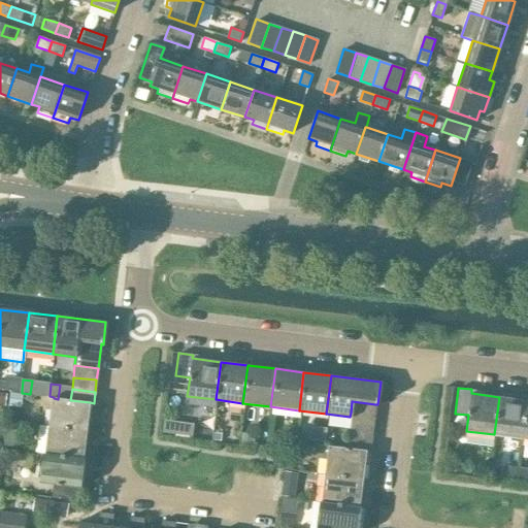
[(494,434),(522,438),(527,400),(499,397),(494,434)]
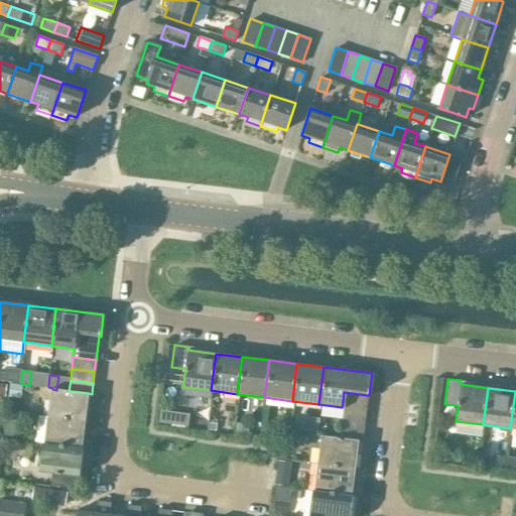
[(85,420),(88,393),(69,391),(56,390),(52,389),(50,389),(47,416),(85,420)]
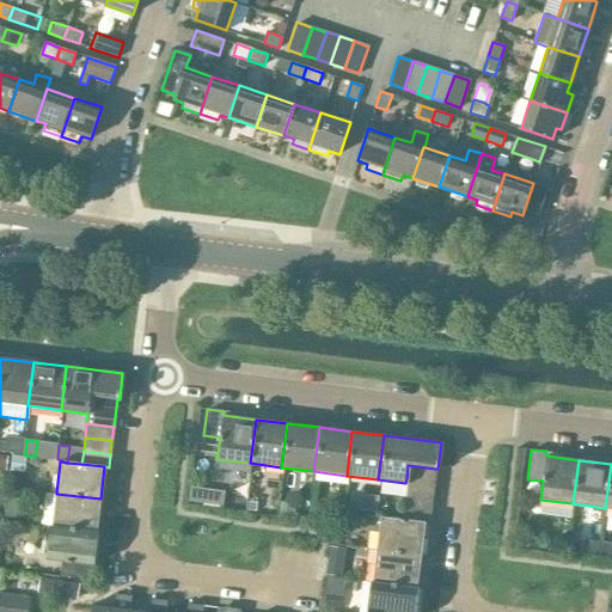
[(434,482),(435,469),(408,465),(407,478),(434,482)]
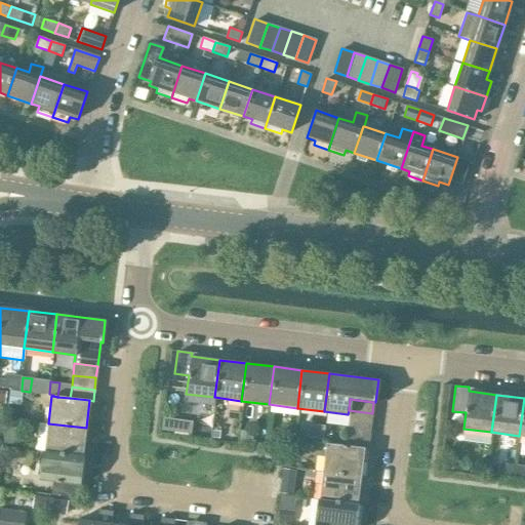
[(9,409),(8,418),(17,419),(18,410),(9,409)]
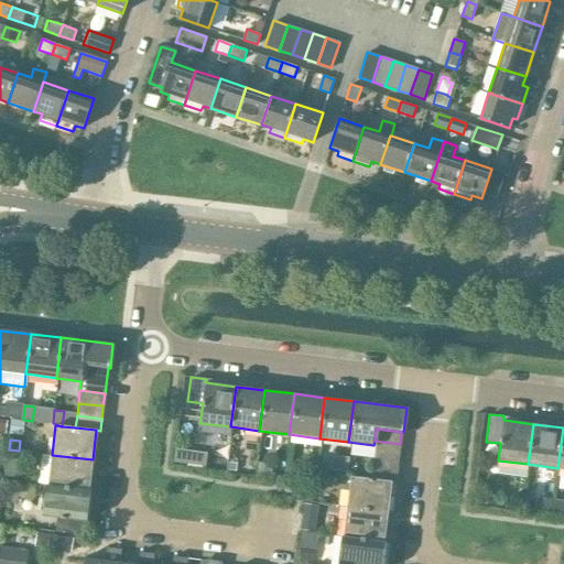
[(387,442),(375,441),(373,445),(372,453),(387,455),(398,456),(400,444),(387,442)]
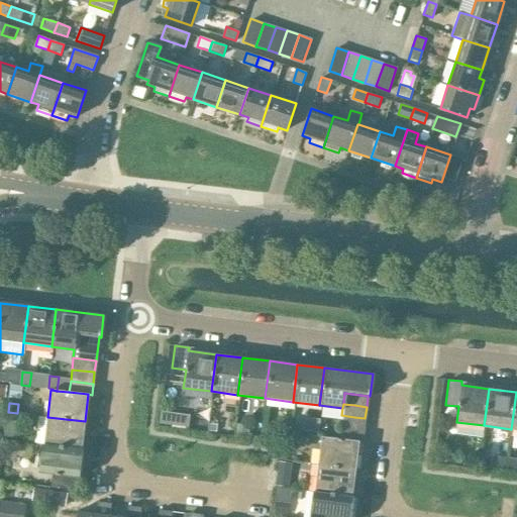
[(175,413),(162,411),(161,423),(173,425),(175,413)]
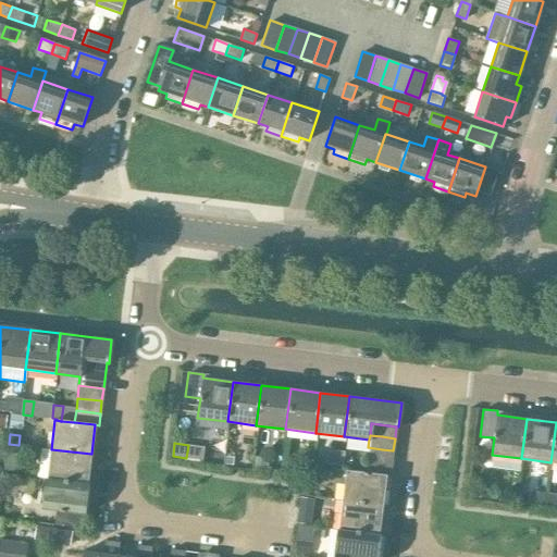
[(21,447),(8,446),(4,471),(19,472),(21,447)]
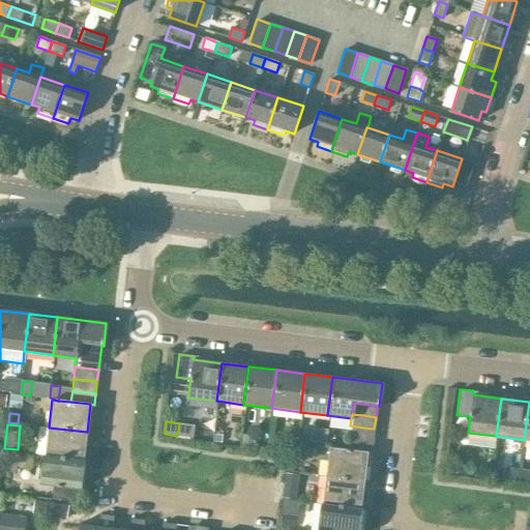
[(373,441),(374,429),(350,425),(349,438),(373,441)]
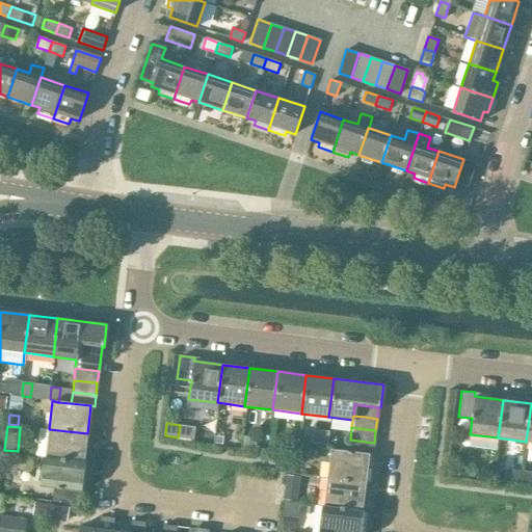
[(49,429),(45,458),(84,462),(87,433),(49,429)]
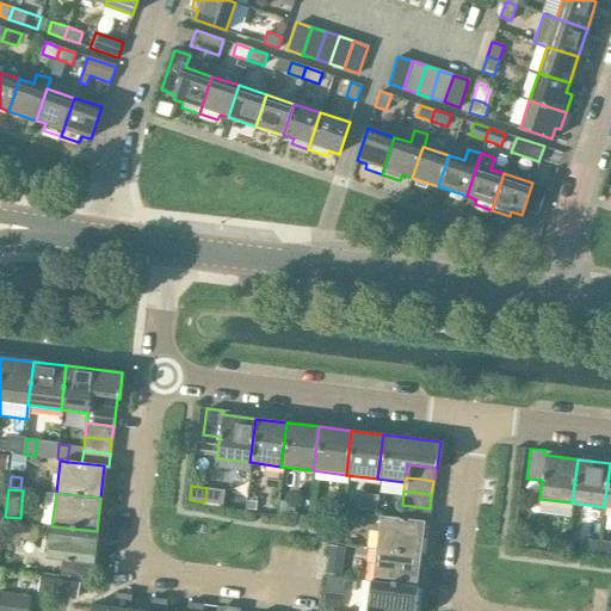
[(350,507),(358,508),(360,494),(352,493),(350,507)]
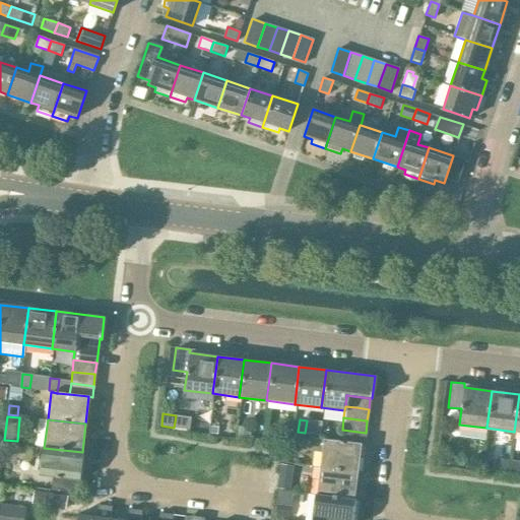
[(211,426),(210,435),(219,436),(220,427),(211,426)]
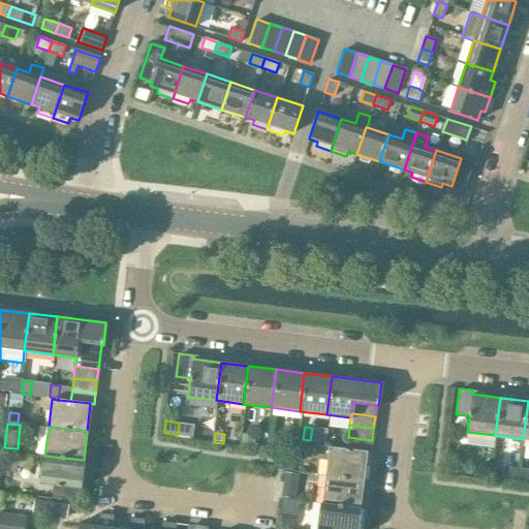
[(256,436),(244,434),(242,445),(254,447),(256,436)]
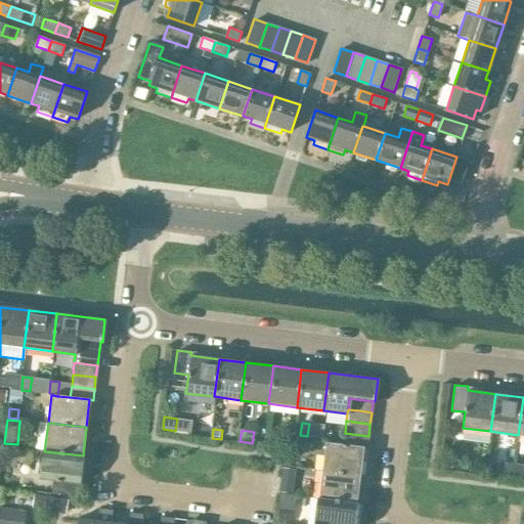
[(345,433),(343,444),(364,446),(367,447),(368,436),(345,433)]
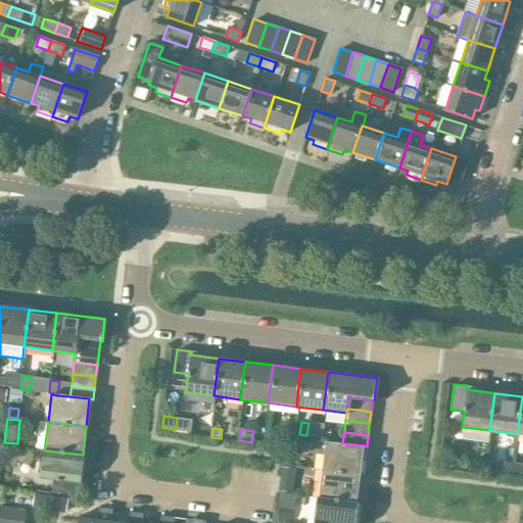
[(327,441),(323,469),(360,474),(364,445),(342,443),(327,441)]
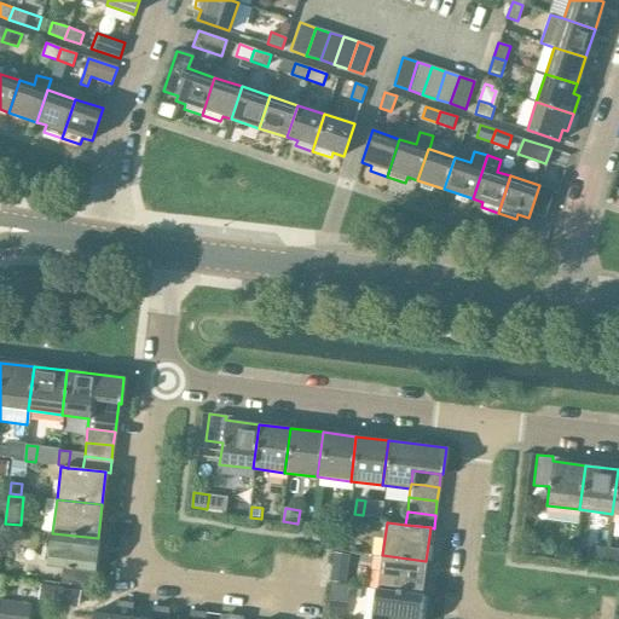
[(94,571),(98,538),(52,533),(48,566),(63,567),(61,582),(97,585),(98,572),(94,571)]
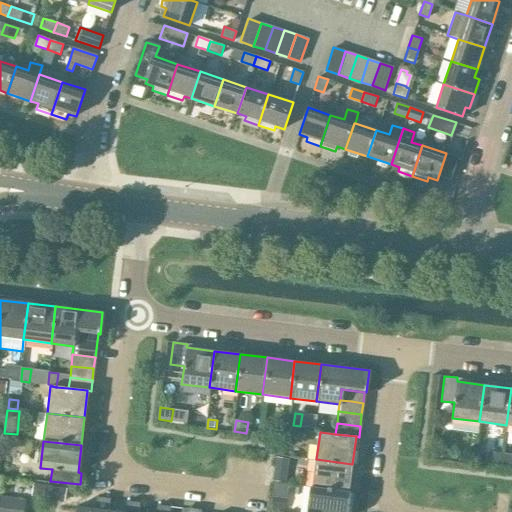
[(502,453),(489,452),(488,464),(500,465),(502,453)]
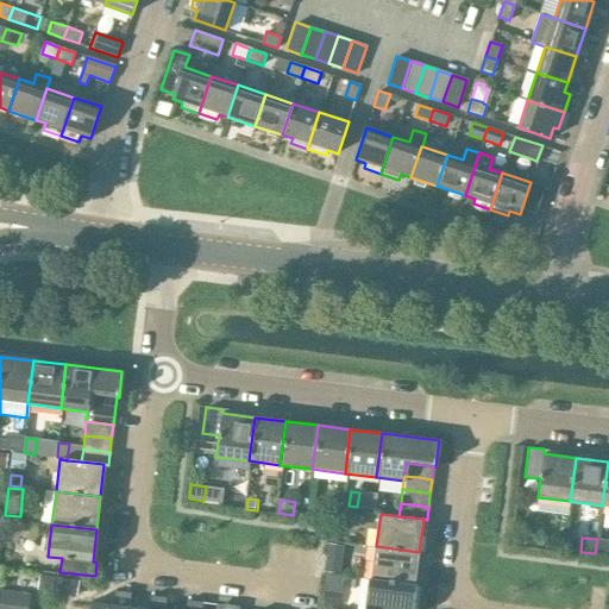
[(608,540),(600,540),(598,556),(608,556),(608,540)]
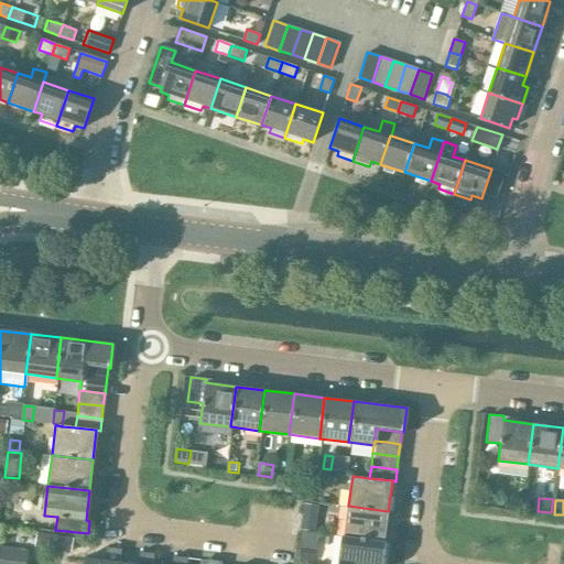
[(348,506),(345,535),(384,540),(388,511),(348,506)]
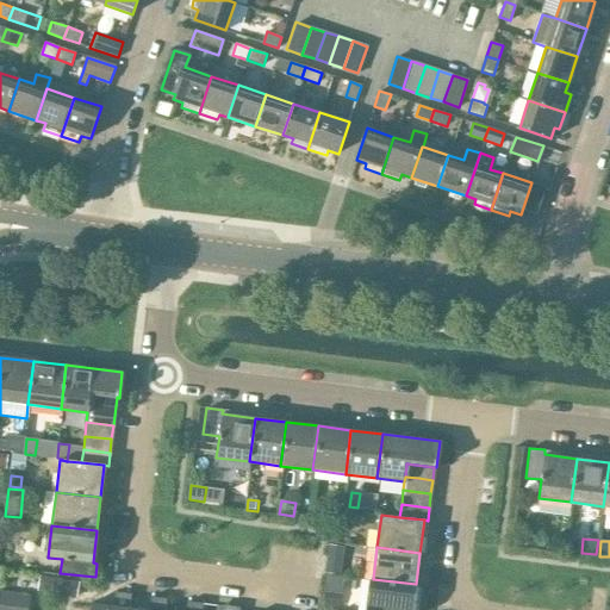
[(342,564),(327,562),(325,573),(341,574),(342,564)]
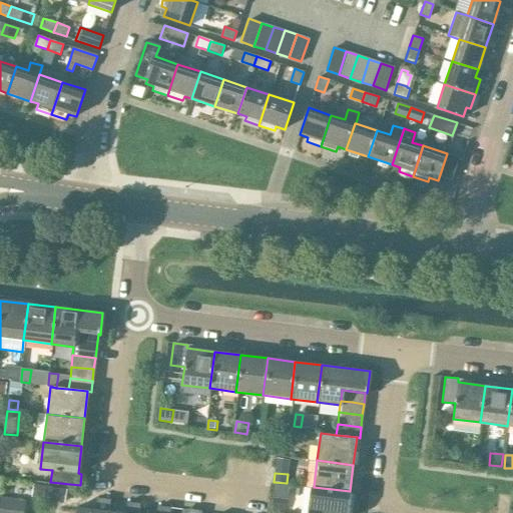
[(67,489),(34,484),(32,497),(65,503),(67,489)]
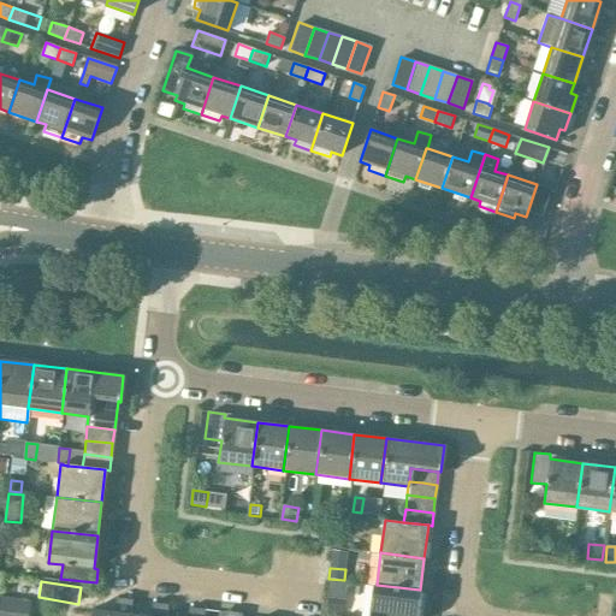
[(416,615),(420,590),(377,585),(372,615),(416,615)]
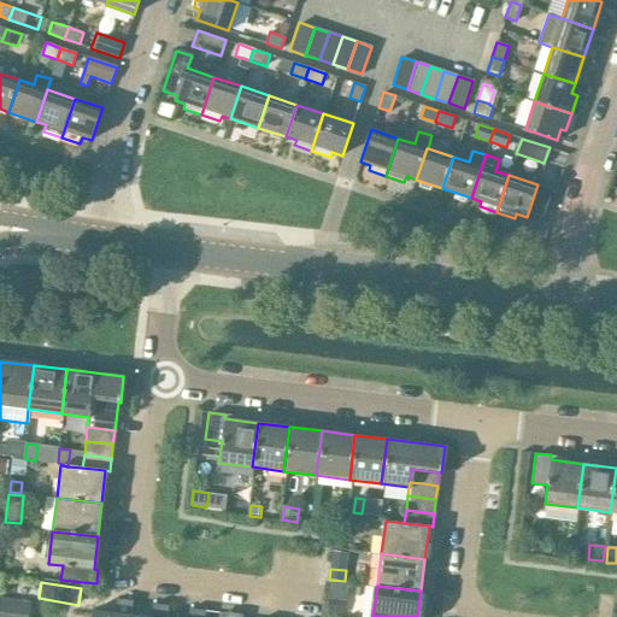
[(29,616),(33,601),(0,597),(0,616),(29,616)]
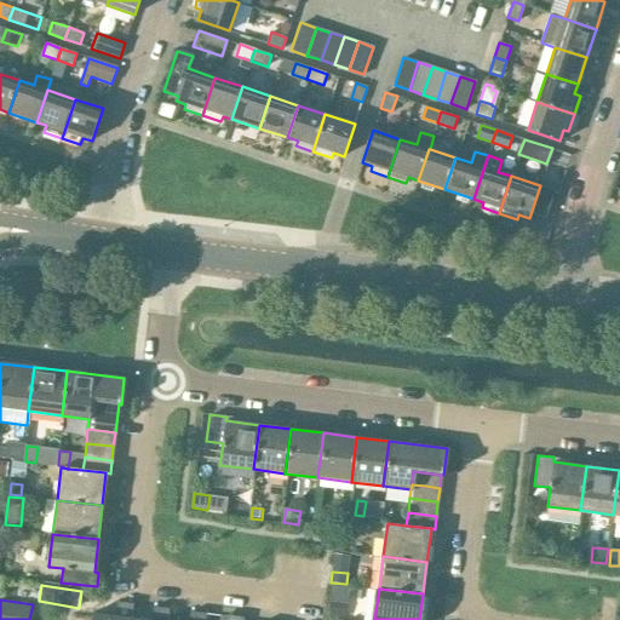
[(130,619),(131,615),(132,603),(118,601),(116,613),(95,610),(92,619),(130,619)]
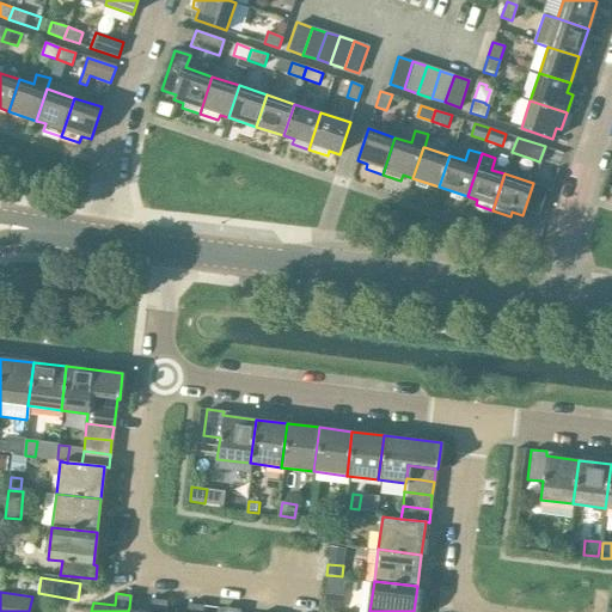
[(343,597),(326,594),(324,609),(341,611),(343,597)]
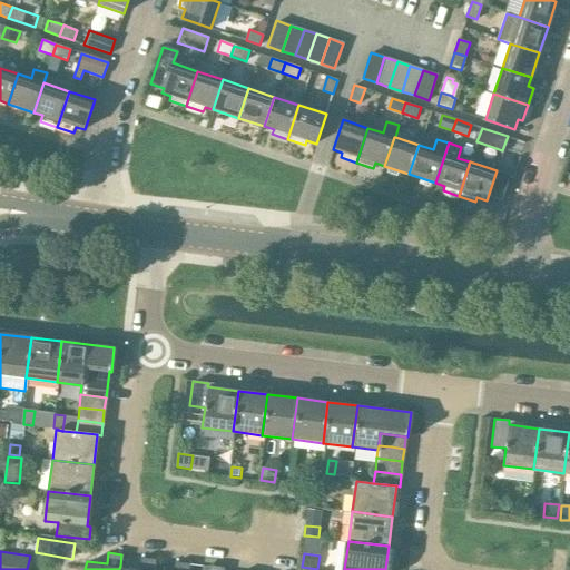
[(119,569),(154,569),(156,559),(140,557),(139,568),(120,566),(119,569)]
